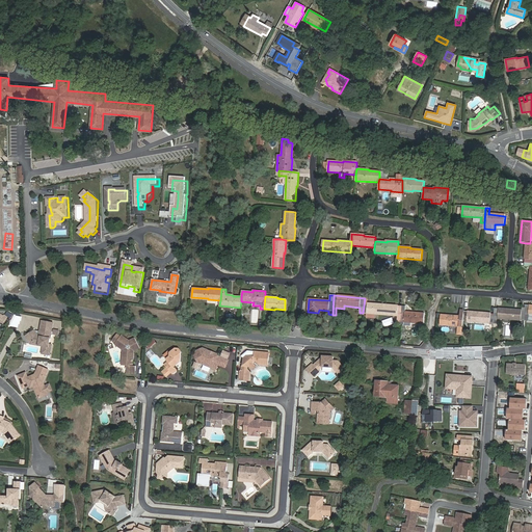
[(401,321),(402,307),(367,303),(368,298),(365,298),(363,313),(367,314),(367,317),(375,318),(375,314),(397,316),(397,321),(401,321)]
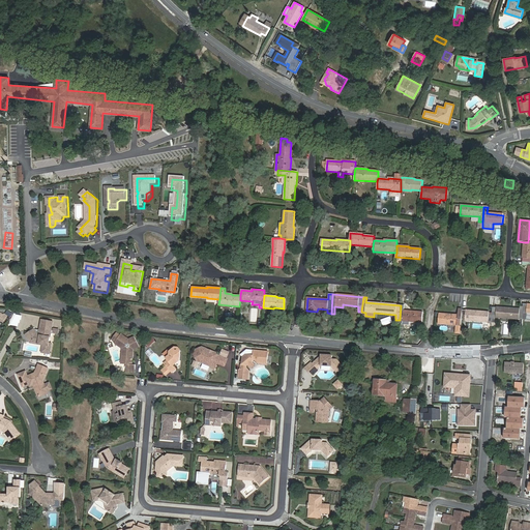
[(404,305),(401,305),(400,320),(421,322),(422,313),(404,311),(404,305)]
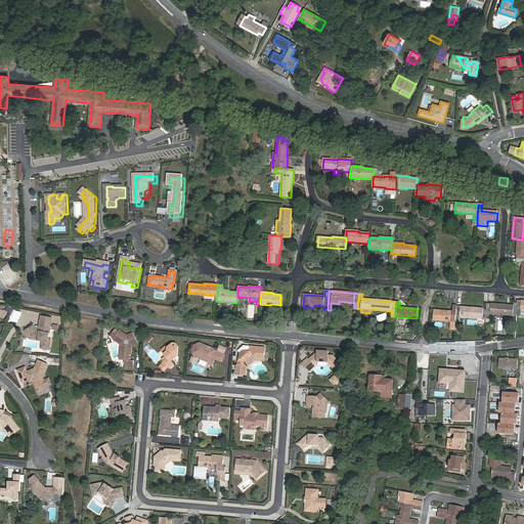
[(457,306),(456,321),(460,321),(460,317),(486,319),(488,304),(484,304),(484,309),(457,306)]
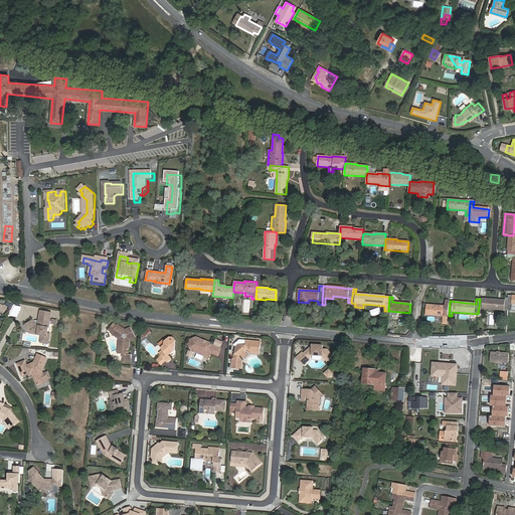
[(480,299),(478,314),(481,314),(482,309),(508,311),(509,301),(505,301),(480,299)]
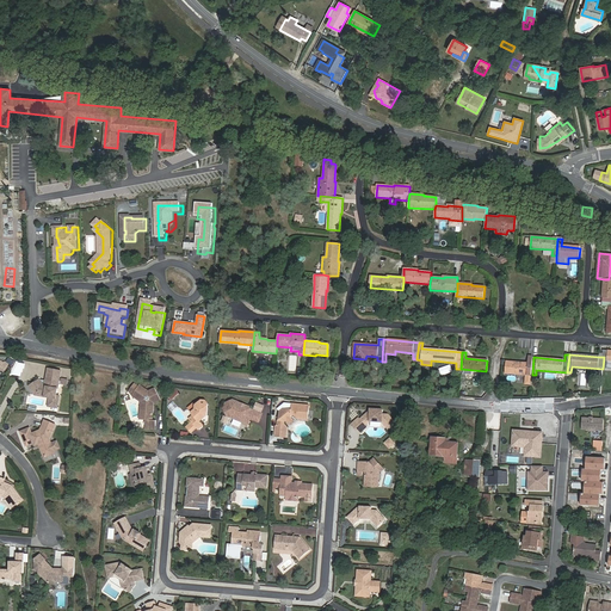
[(532,375),(534,357),(529,357),(529,363),(506,362),(506,374),(519,375),(528,376),(529,377),(531,377),(531,376),(532,375)]
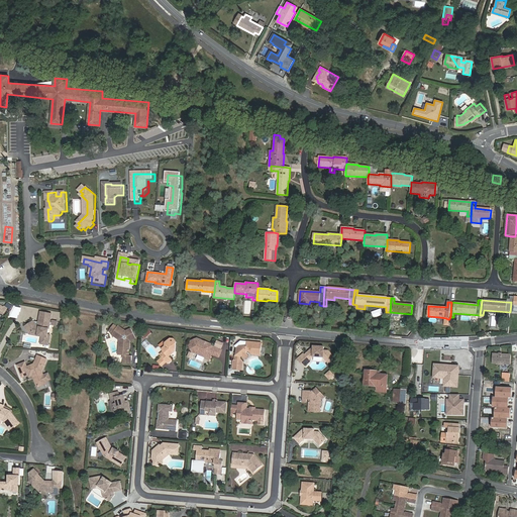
[(13,306),(10,317),(18,319),(20,308),(13,306)]
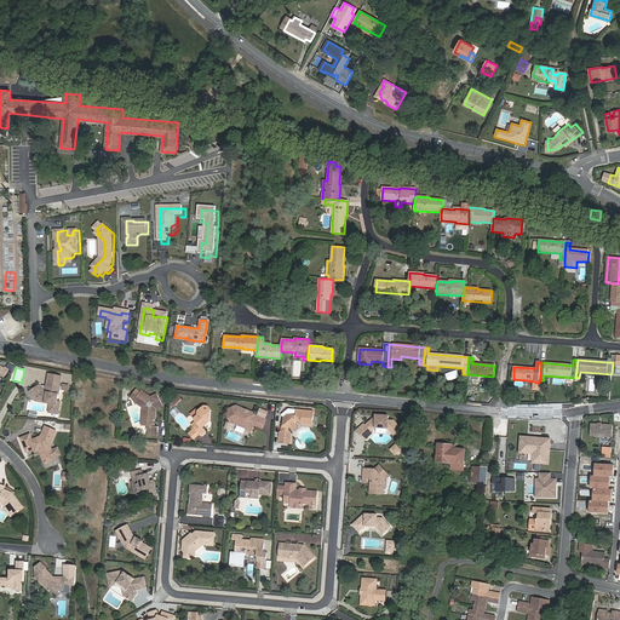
[(50,408),(59,409),(61,402),(58,402),(63,378),(50,375),(47,385),(49,385),(47,392),(44,391),(39,385),(29,391),(34,401),(40,399),(46,400),(46,401),(51,402),(50,405),(50,408)]
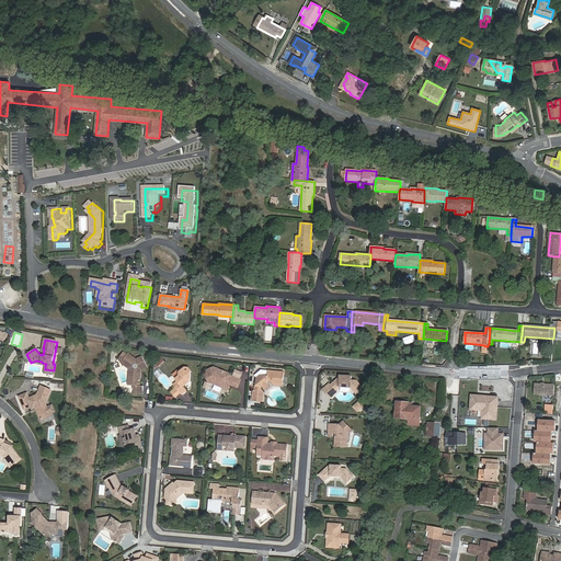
[(138,390),(144,391),(144,387),(140,386),(141,370),(147,367),(142,356),(136,359),(128,354),(127,355),(124,353),(121,358),(124,361),(122,363),(129,369),(129,377),(128,386),(134,386),(133,393),(138,393),(138,390)]
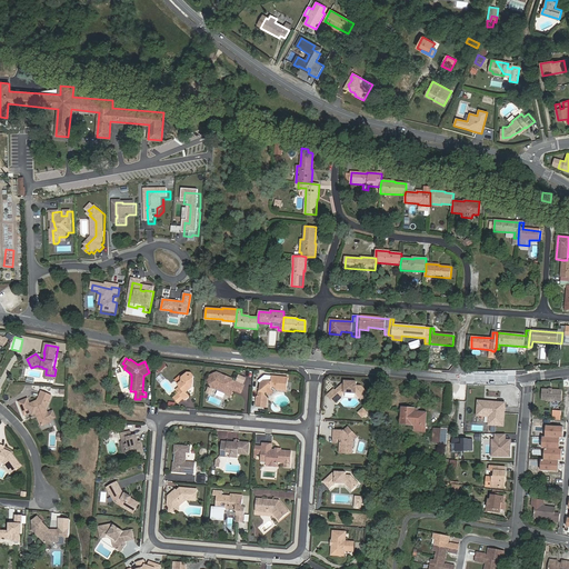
[(192,387),(193,376),(191,373),(187,373),(185,375),(186,376),(182,378),(182,377),(181,382),(178,385),(180,387),(176,390),(179,395),(182,398),(183,399),(188,396),(186,392),(189,390),(189,388),(190,387),(192,387)]
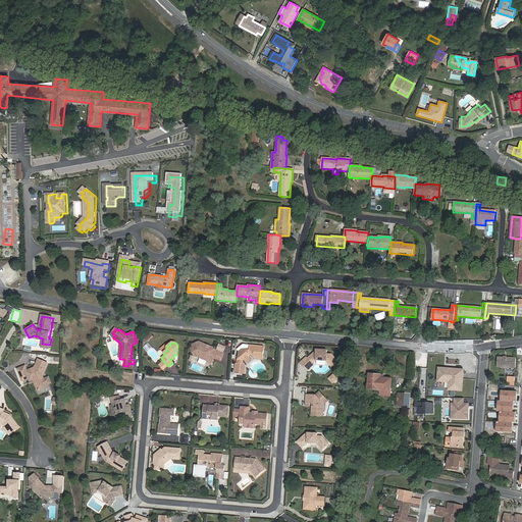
[(193,355),(202,359),(207,361),(207,363),(210,364),(212,363),(214,358),(216,352),(214,351),(214,348),(211,347),(208,349),(205,347),(205,345),(200,343),(194,344),(191,351),(193,355)]
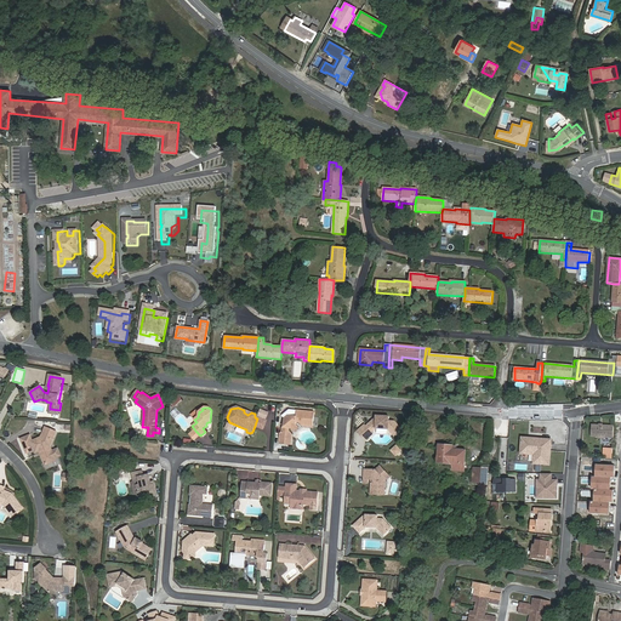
[(292,429),(296,426),(296,422),(300,422),(302,426),(313,427),(314,412),(297,411),(297,417),(289,416),(284,420),(284,431),(280,433),(280,437),(286,437),(285,444),(291,445),(292,436),(289,432),(290,428),(292,429)]
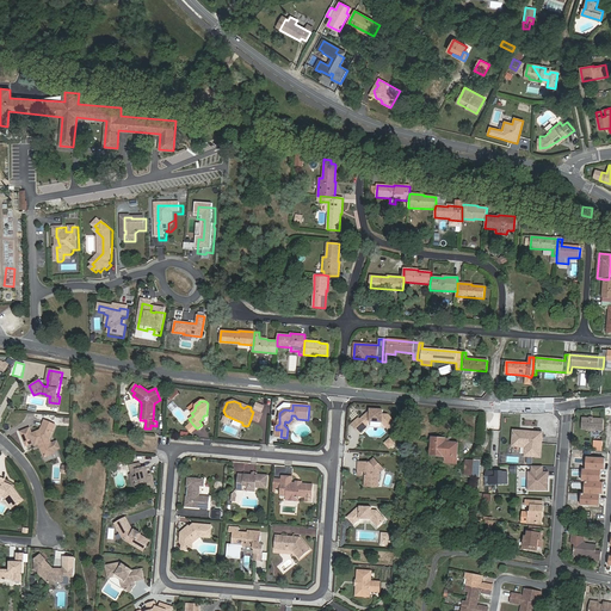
[(362,423),(355,427),(359,434),(366,429),(365,426),(371,421),(382,423),(386,426),(387,425),(389,429),(395,423),(389,415),(383,414),(384,411),(371,409),(371,411),(371,414),(371,417),(368,417),(365,417),(359,420),(362,423)]
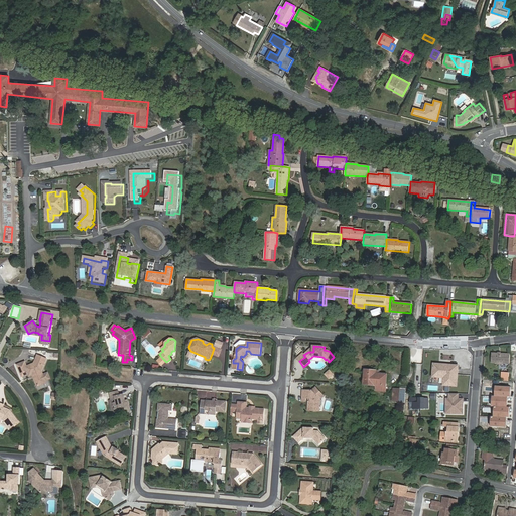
[(221,350),(214,348),(212,354),(219,357),(221,350)]
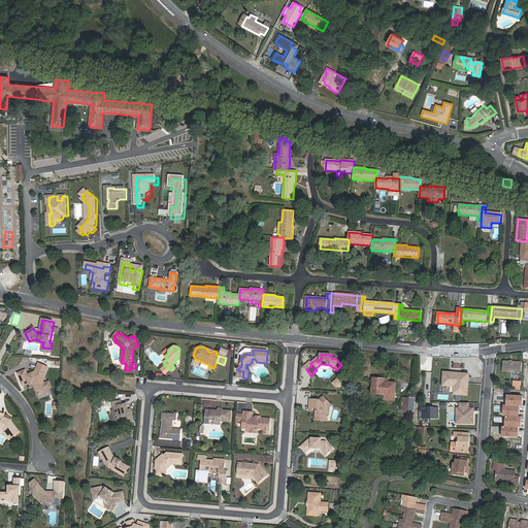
[(507,371),(514,372),(514,362),(513,362),(509,362),(503,361),(502,371),(507,371)]
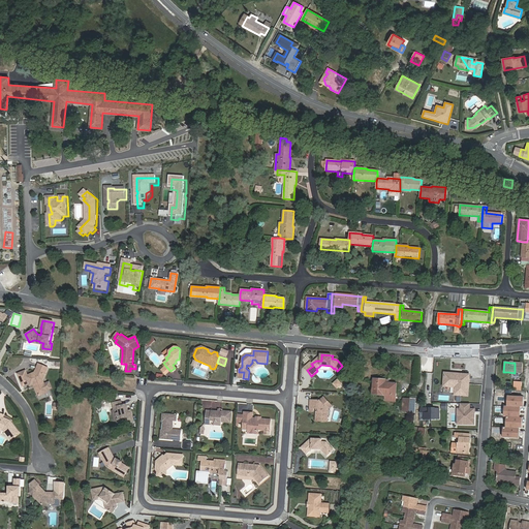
[(515,363),(515,373),(517,373),(523,373),(523,364),(515,363)]
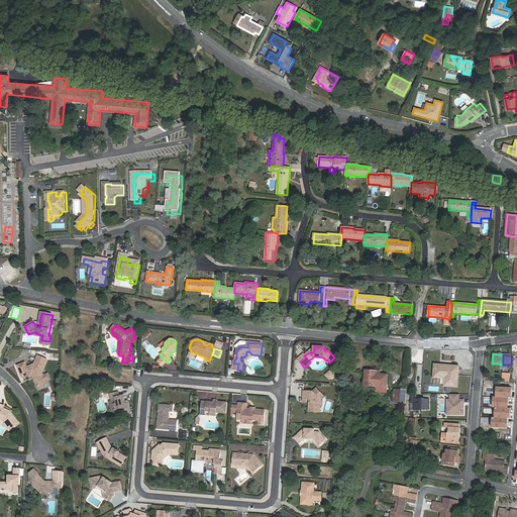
[(46,383),(42,374),(42,373),(47,360),(37,357),(34,367),(25,370),(29,380),(32,378),(35,378),(36,380),(35,381),(37,388),(40,389),(45,387),(46,383)]
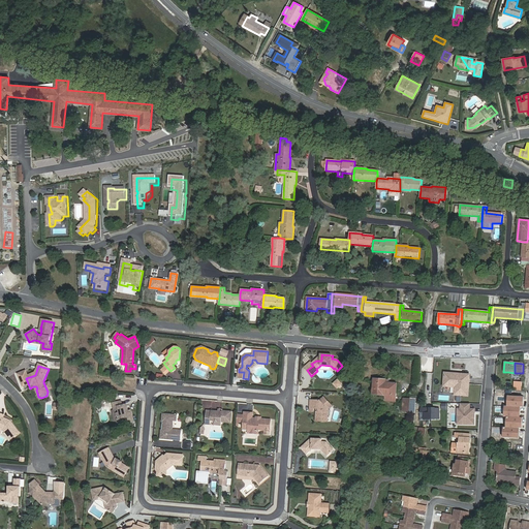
[(468,396),(470,375),(445,373),(444,386),(456,387),(455,395),(468,396)]
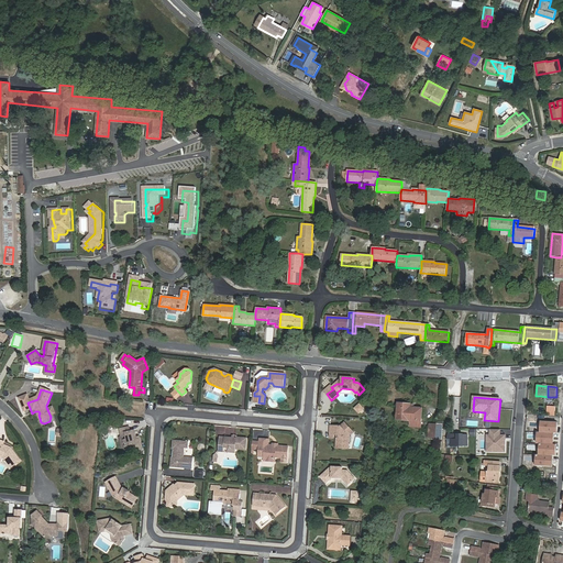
[(419,422),(421,422),(423,409),(414,408),(410,407),(411,405),(398,404),(397,419),(411,421),(410,426),(418,427),(419,422)]
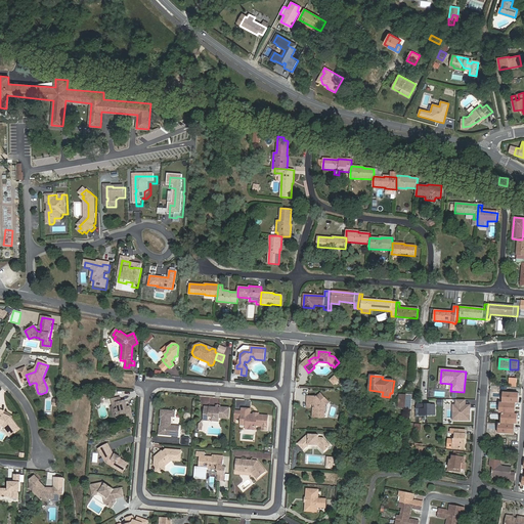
[(47,377),(43,379),(47,388),(46,392),(41,394),(38,393),(36,386),(37,385),(36,383),(33,383),(38,396),(52,391),(47,377)]
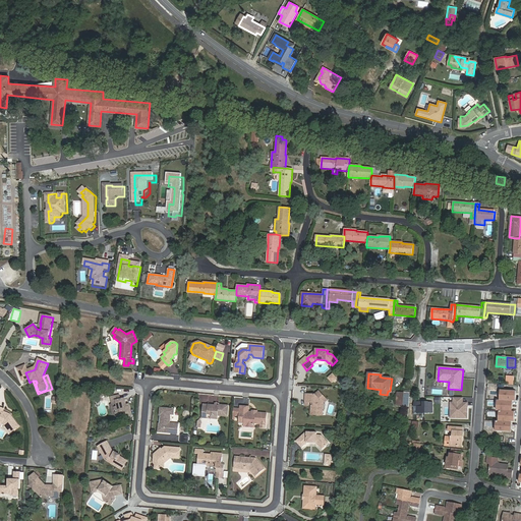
[(313,406),(311,406),(310,415),(323,415),(323,403),(327,400),(320,392),(314,395),(306,395),(305,402),(308,402),(311,402),(313,402),(313,406)]
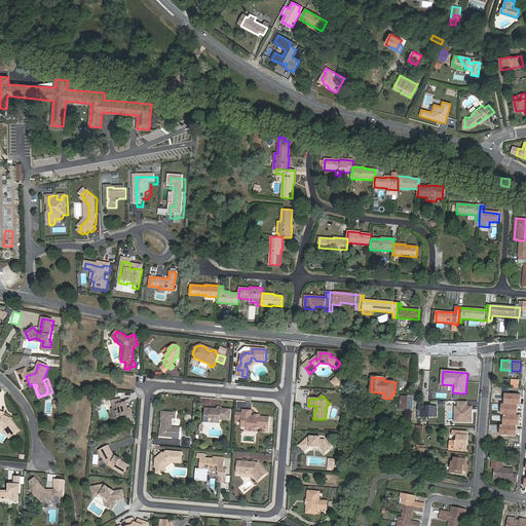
[(413,411),(414,401),(414,398),(402,397),(401,409),(409,410),(409,411),(413,411)]
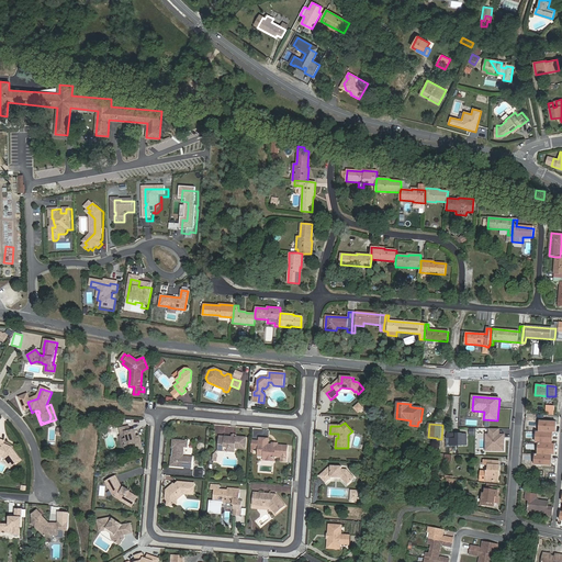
[(560,425),(542,424),(542,434),(559,435),(560,425)]
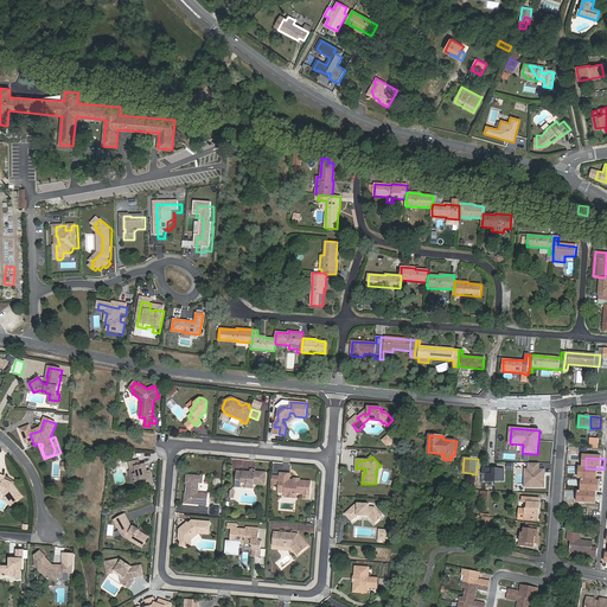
[(131,461),(129,465),(131,471),(135,470),(136,473),(134,474),(135,481),(141,480),(142,486),(149,484),(152,480),(149,471),(147,471),(145,464),(140,465),(139,460),(131,461)]
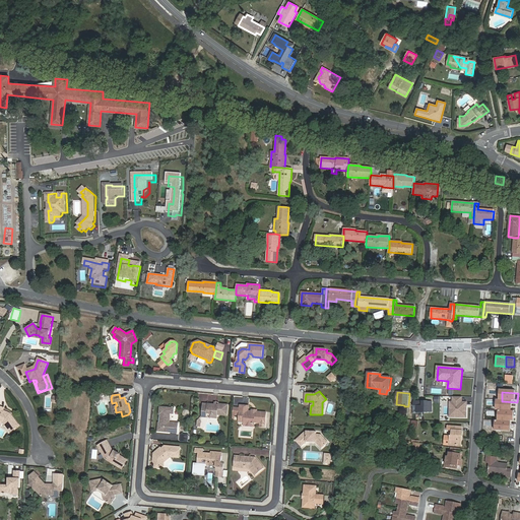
[(460,402),(460,396),(453,396),(453,402),(450,402),(450,411),(454,411),(454,417),(467,417),(467,404),(464,404),(464,402),(462,402),(460,402)]
